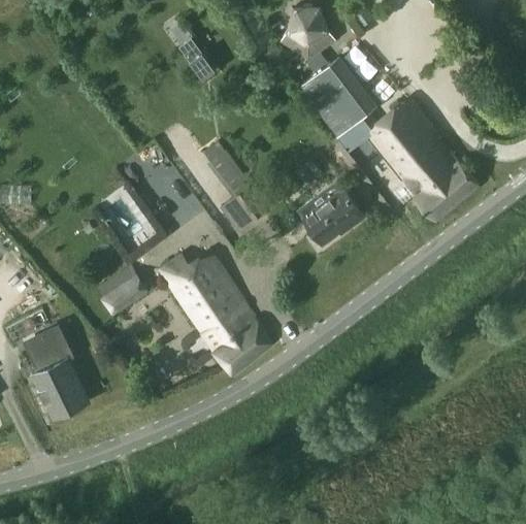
[(285,34),(278,44),(306,64),(318,55),(334,43),(326,33),(328,32),(320,6),(291,6),(284,33),(285,34)]
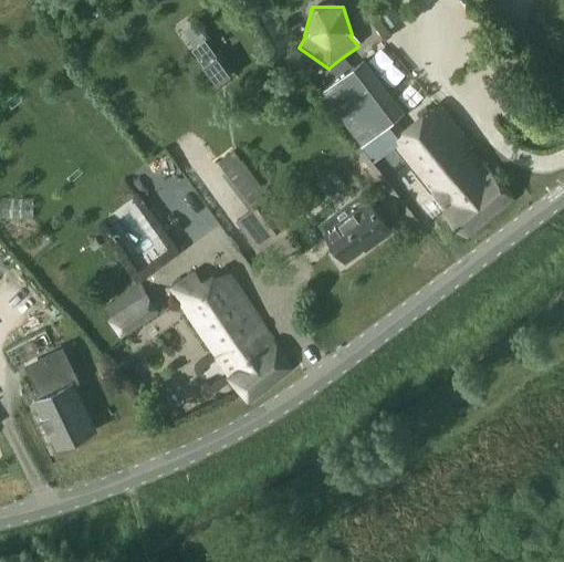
[(387,33),(399,23),(387,8),(375,17),(387,33)]
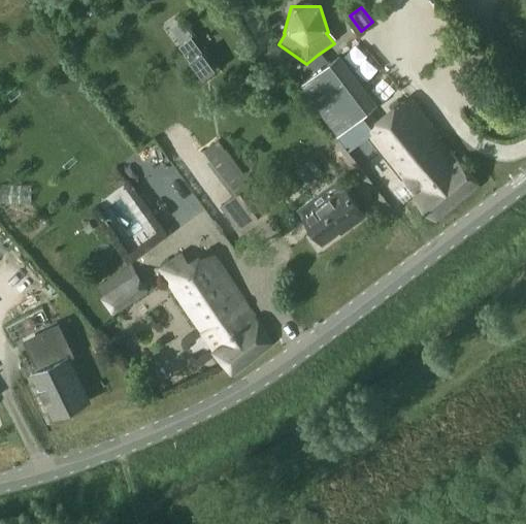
[(177,48),(201,83),(212,73),(189,40),(177,48)]
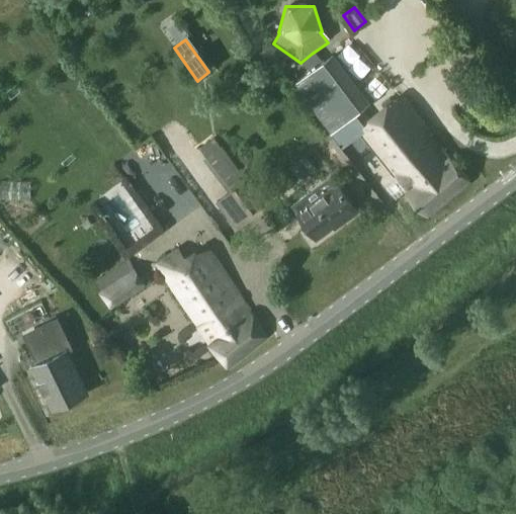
[(312,54),(301,63),(309,75),(321,66),(312,54)]
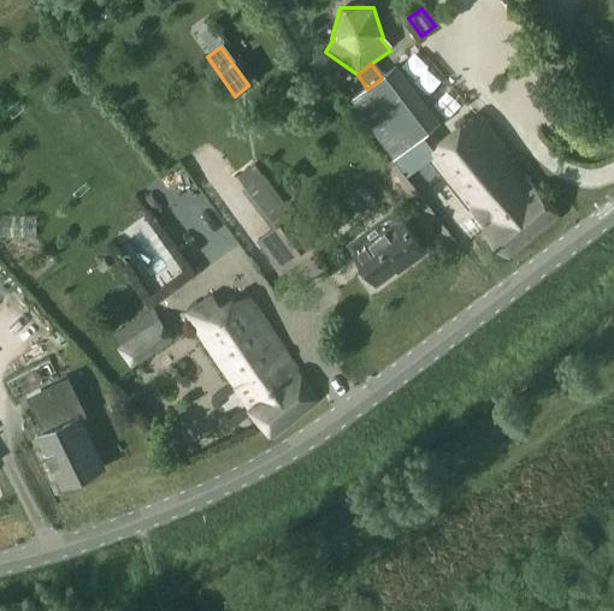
[(367,89),(350,102),(393,160),(409,147),(423,165),(429,161),(468,212),(483,230),(479,233),(505,264),(554,221),(474,120),(440,149),(385,76),(382,78),(367,89)]
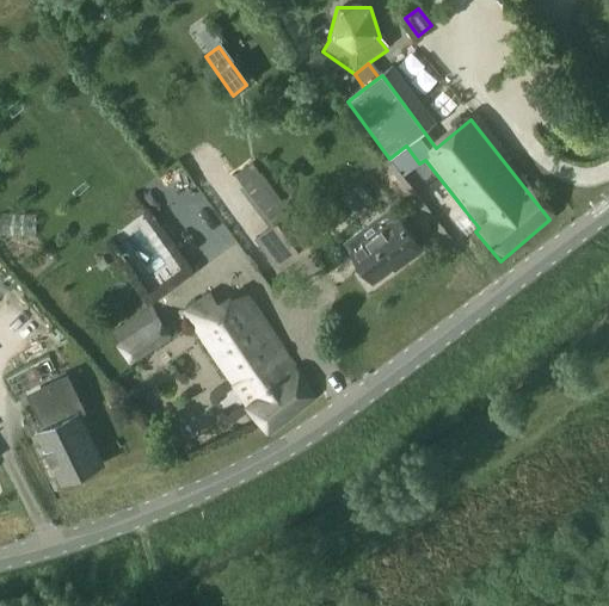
[(269,230),(284,220),(280,212),(283,210),(260,177),(240,190),(269,230)]
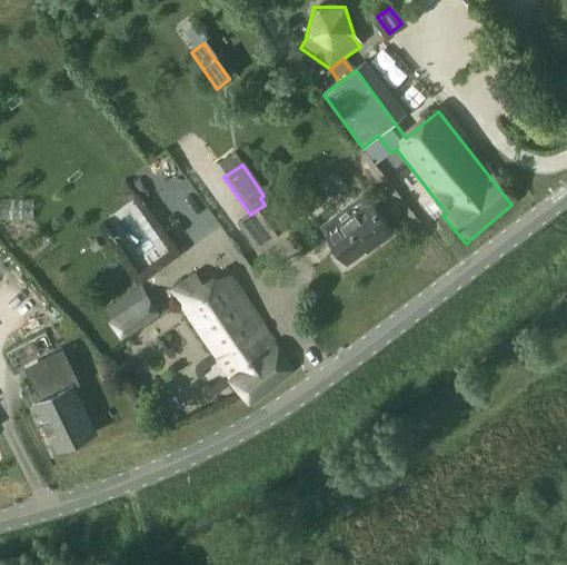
[(362,199),(320,230),(325,237),(346,265),(370,247),(372,249),(390,236),(368,206),(362,199)]
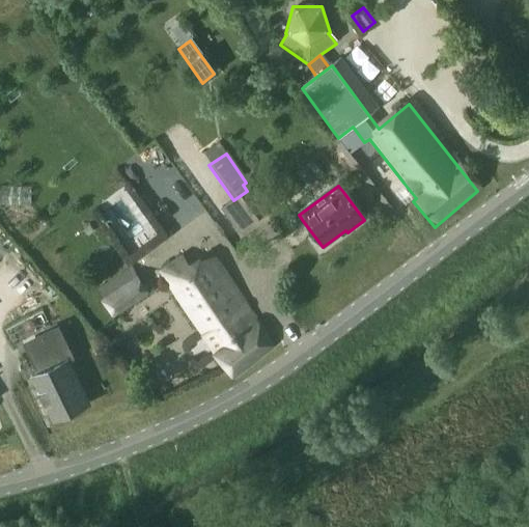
[(29,191),(1,190),(0,209),(28,210),(29,191)]
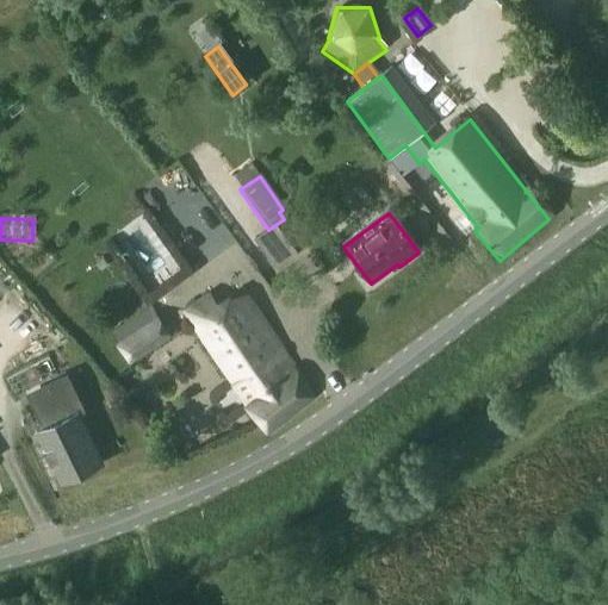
[(287,257),(303,245),(284,219),(268,230),(287,257)]
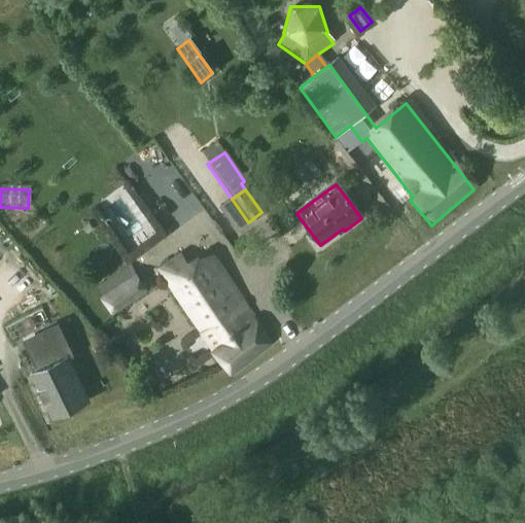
[(229,377),(269,345),(213,262),(193,276),(180,257),(159,272),(229,377)]
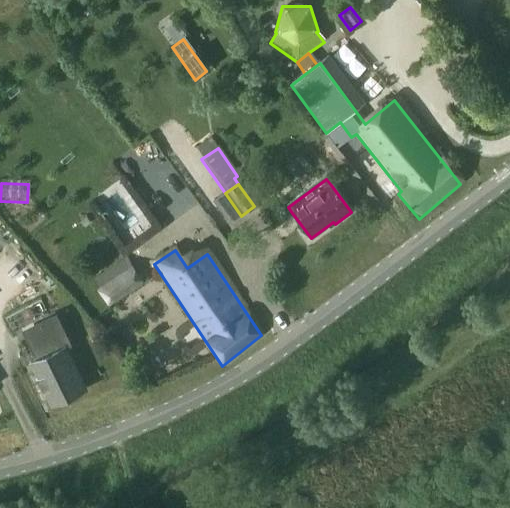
[(108,306),(142,284),(126,260),(92,282),(108,306)]
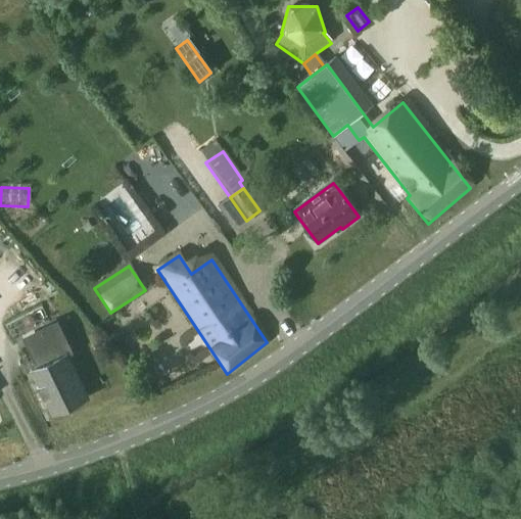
[(53,327),(25,340),(39,370),(31,374),(40,393),(52,417),(86,400),(83,393),(64,357),(66,356),(53,327)]
